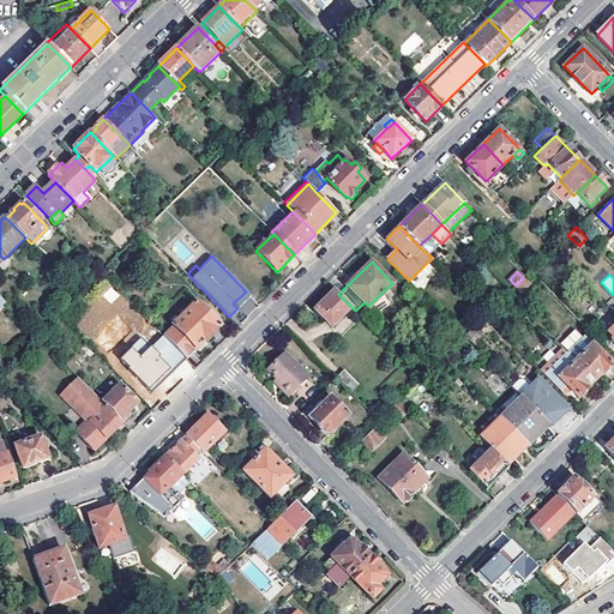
[(527,284),(522,280),(516,286),(521,290),(527,284)]
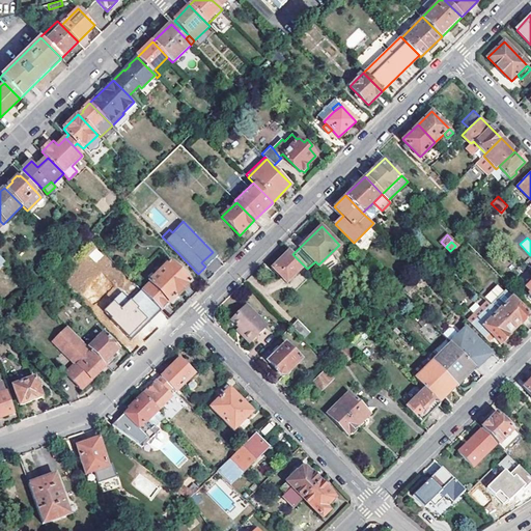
[(440,253),(435,248),(427,255),(432,260),(440,253)]
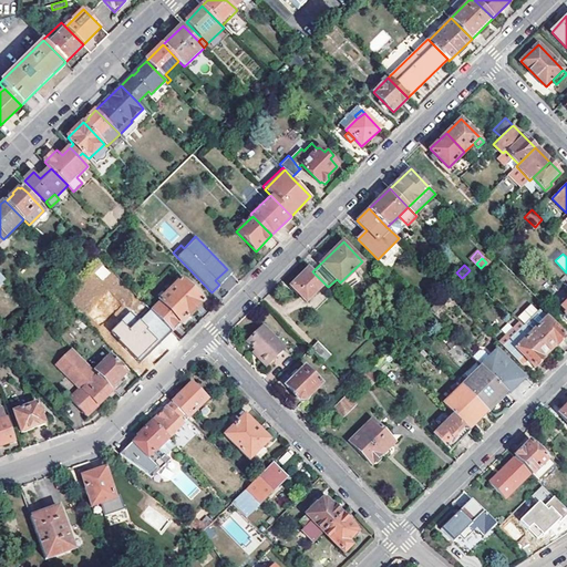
[(312,271),(309,268),(290,286),(306,301),(325,284),(312,271)]
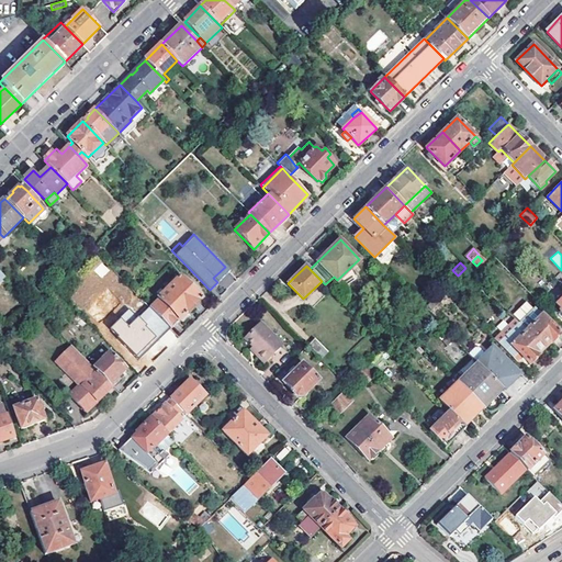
[(225,267),(213,278),(217,282),(229,271),(225,267)]
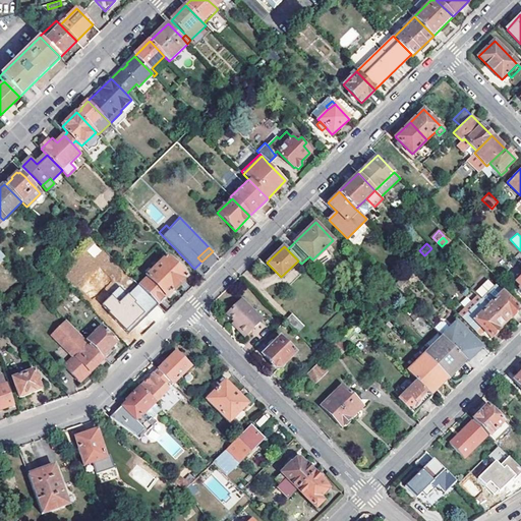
[(166,256),(137,284),(139,286),(158,304),(158,305),(186,278),(166,256)]
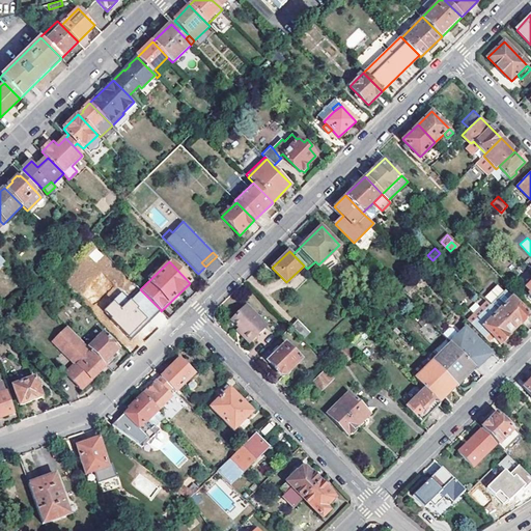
[(420,272),(403,288),(408,292),(424,276),(420,272)]
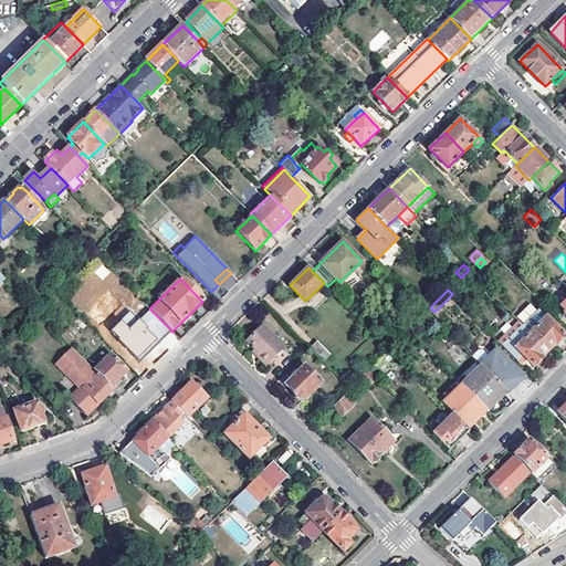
[(531,303),(516,316),(523,324),(537,310),(531,303)]
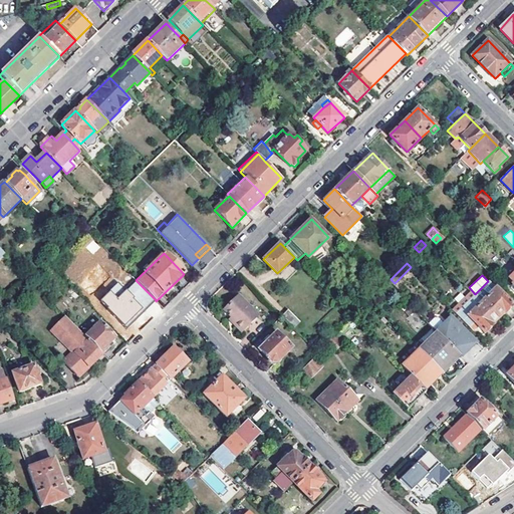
[(154,298),(138,282),(127,292),(117,281),(108,290),(109,291),(99,300),(107,307),(106,308),(125,328),(137,318),(134,316),(142,308),(143,309),(154,298)]
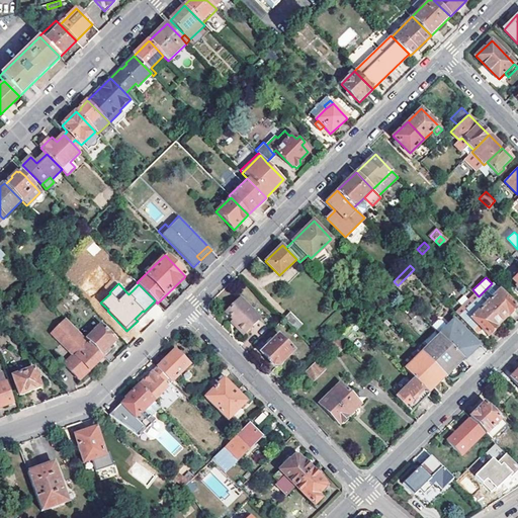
[(75,303),(79,298),(71,290),(67,294),(75,303)]
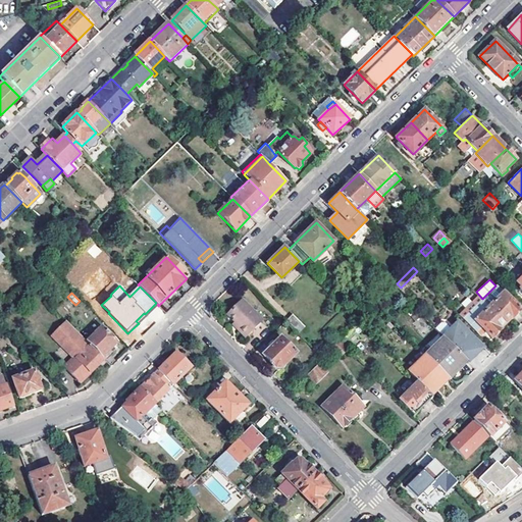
[(488,307),(505,323),(510,318),(511,319),(519,311),(503,294),(488,307)]
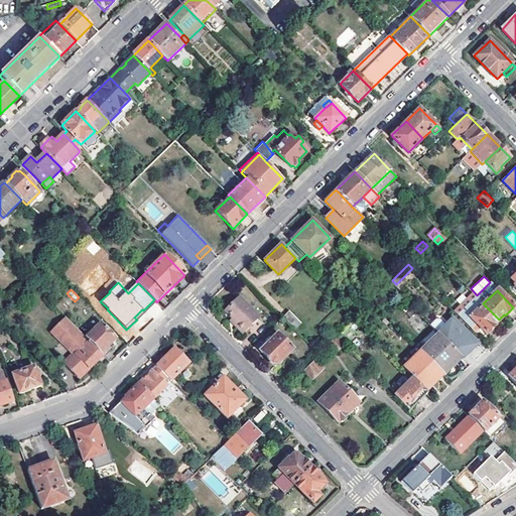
[(234,325),(242,333),(258,316),(239,297),(226,310),(232,316),(237,321),(234,325)]
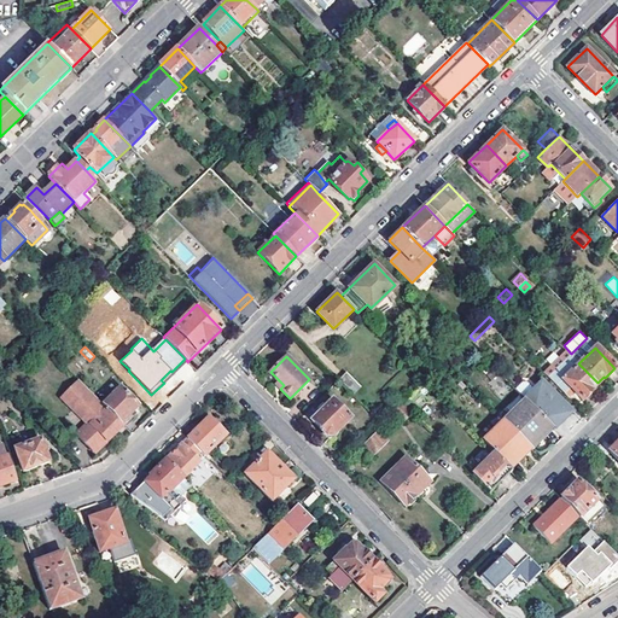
[(172,372),(170,371),(161,380),(164,383),(187,361),(185,359),(172,372)]
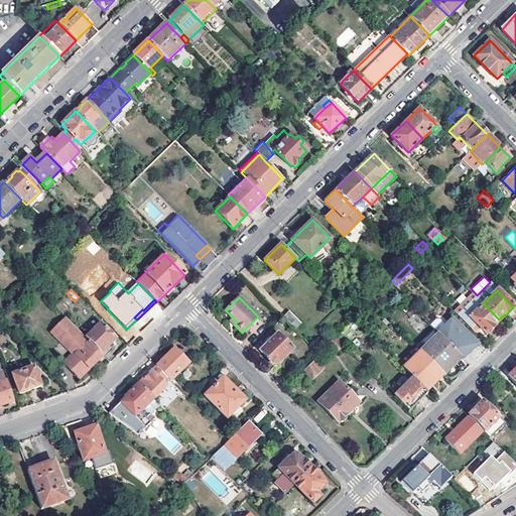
[(154,303),(134,324),(140,330),(160,308),(154,303)]
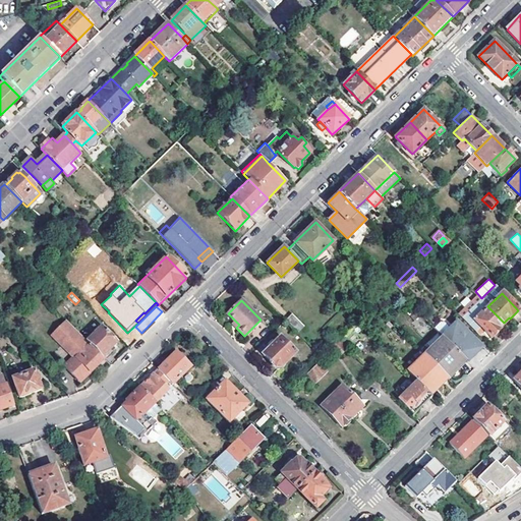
[(487,306),(473,320),(490,337),(499,330),(498,329),(504,323),(487,306)]
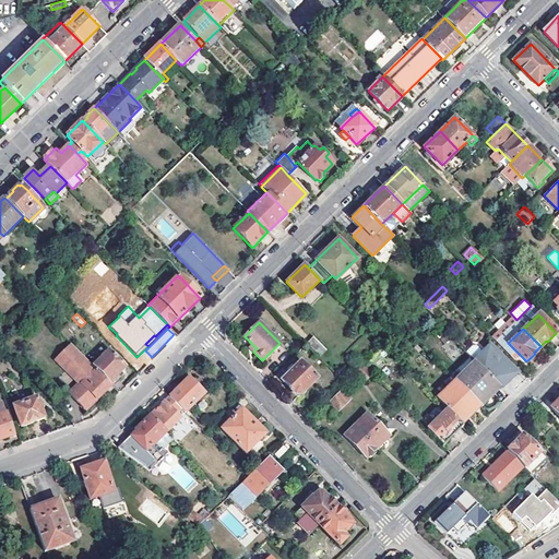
[(313,336),(306,344),(319,358),(328,349),(313,336)]
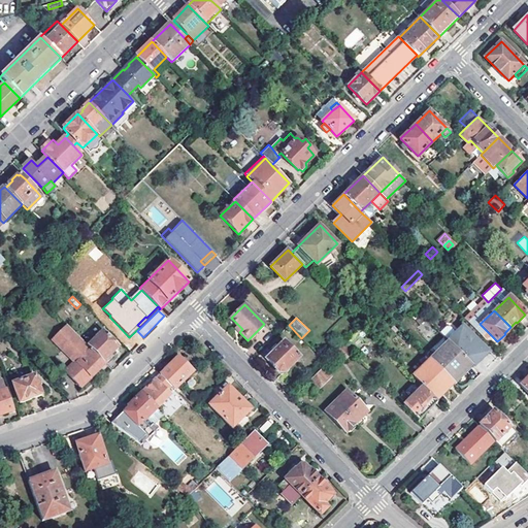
[(68,324),(53,339),(65,352),(66,352),(74,360),(65,368),(81,386),(105,362),(88,344),(68,324)]
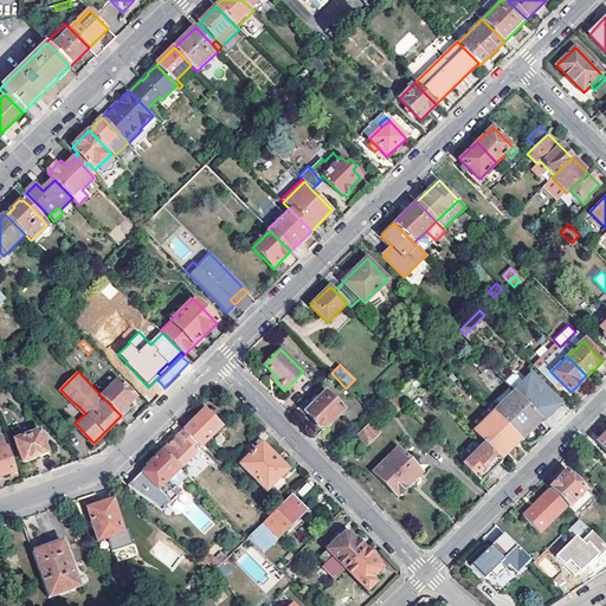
[(541,418),(543,420),(560,404),(532,374),(523,381),(517,374),(513,374),(505,381),(516,393),(541,418)]
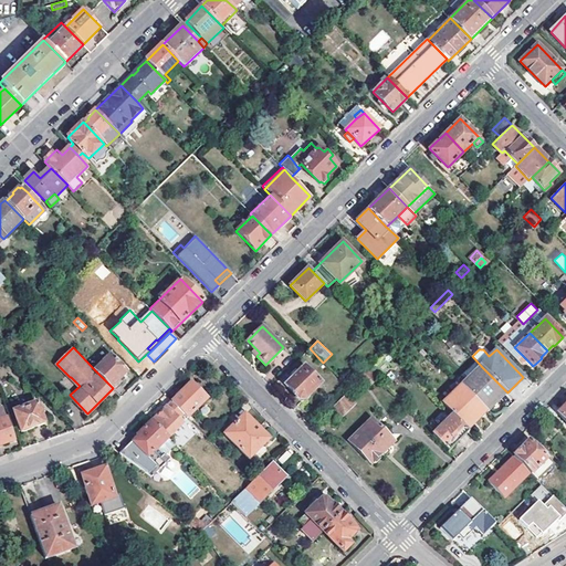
[(94,369),(113,388),(121,381),(117,379),(125,371),(109,355),(94,369)]
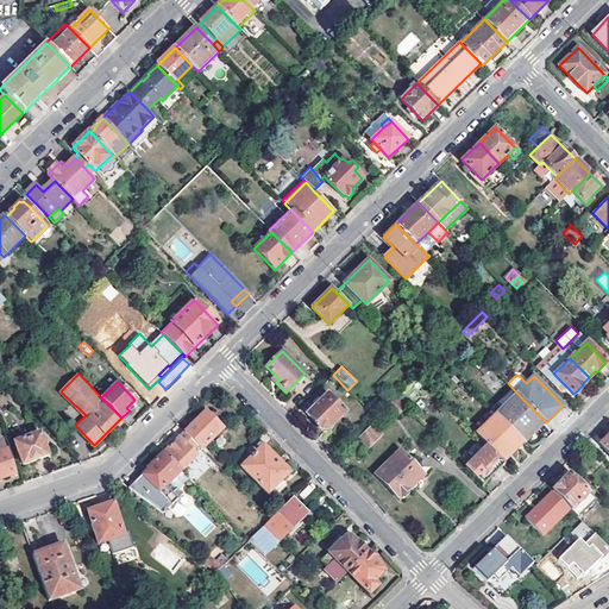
[(346,413),(327,395),(308,414),(326,433),(346,413)]
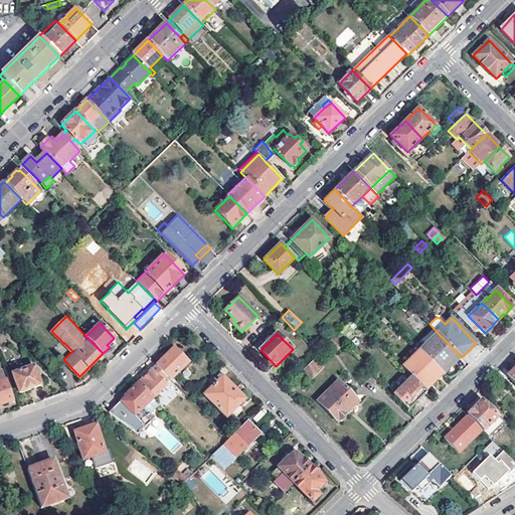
[(439,334),(420,351),(442,372),(460,355),(439,334)]
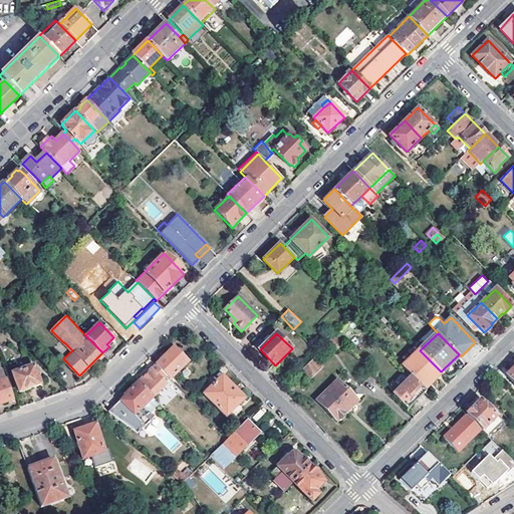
[(334,334),(327,341),(335,350),(343,343),(334,334)]
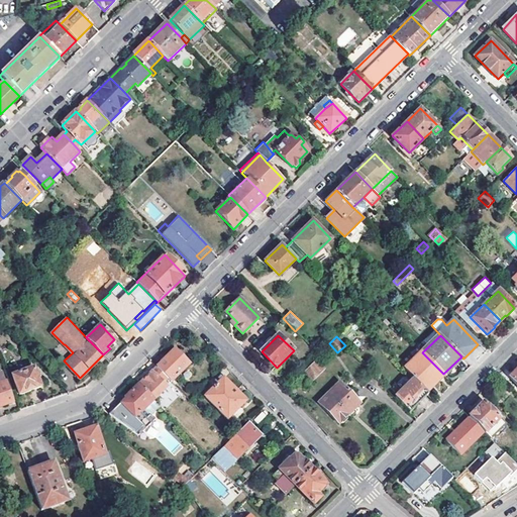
[(175,349),(157,367),(171,381),(189,364),(175,349)]
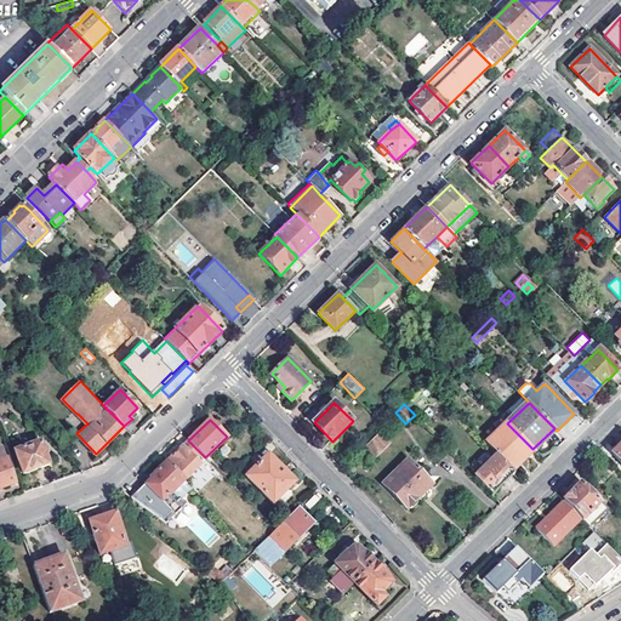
[(533,449),(507,423),(486,444),(491,450),(507,466),(517,456),(520,461),(533,449)]
